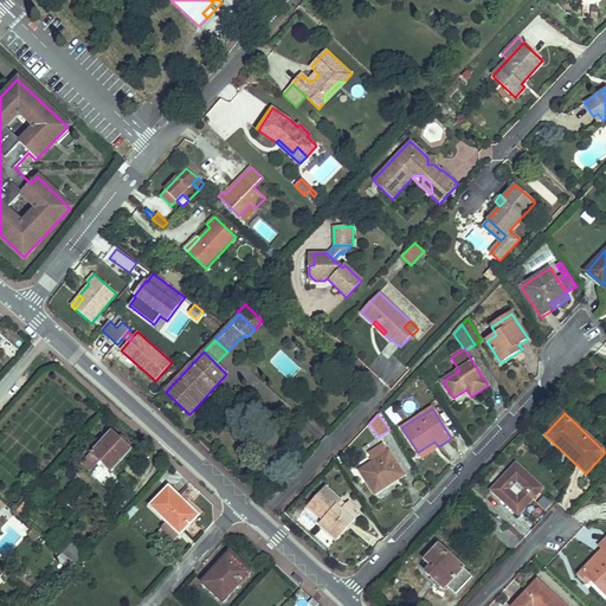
[(91,455),(100,462),(110,472),(130,451),(111,433),(91,455)]
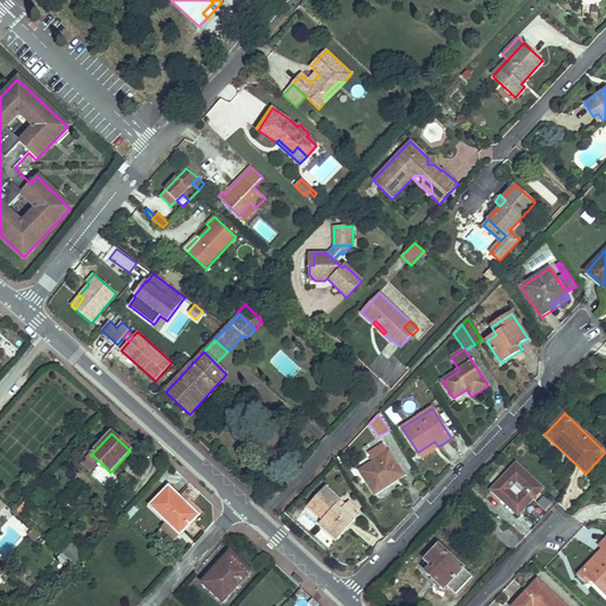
[(434,442),(418,452),(421,457),(438,446),(434,442)]
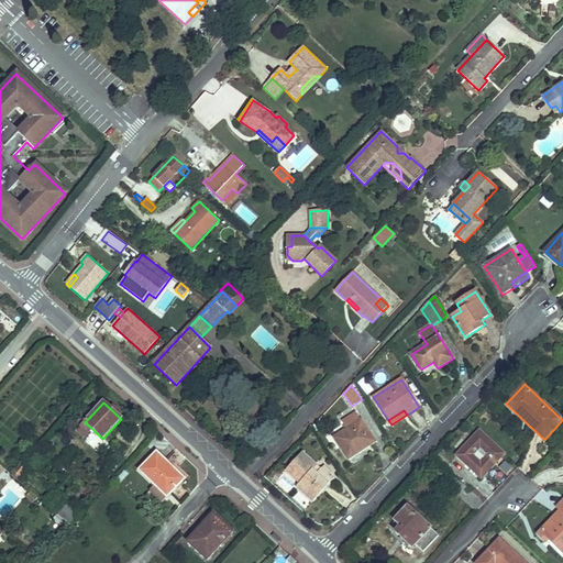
[(348,429),(334,438),(349,460),(375,442),(355,411),(342,421),(348,429)]
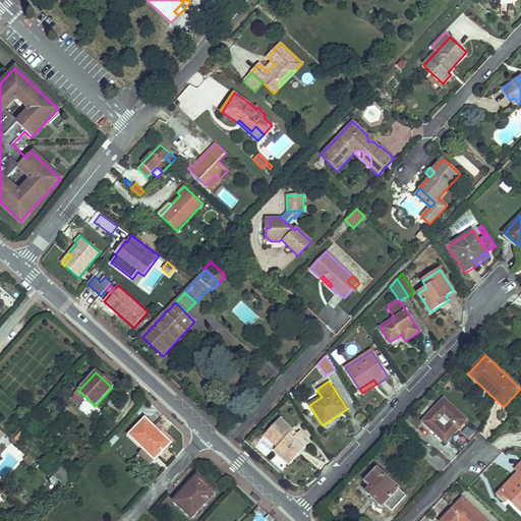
[(85,397),(78,391),(71,399),(78,405),(85,397)]
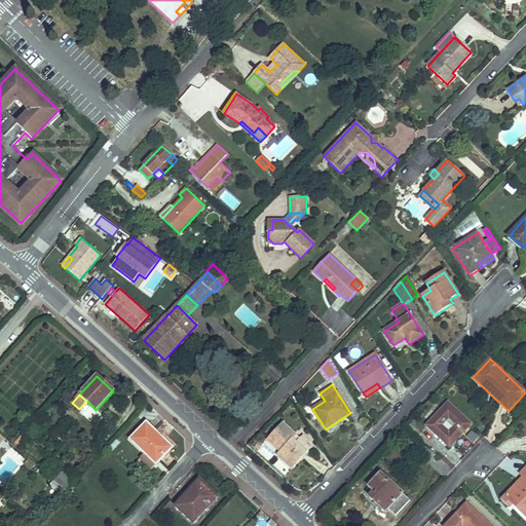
[(418,416),(431,403),(429,400),(416,414),(418,416)]
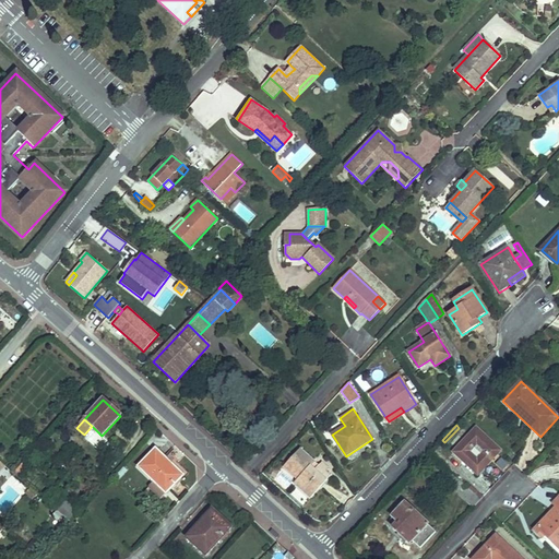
[(476,428),(454,452),(476,473),(486,463),(487,464),(500,451),(476,428)]
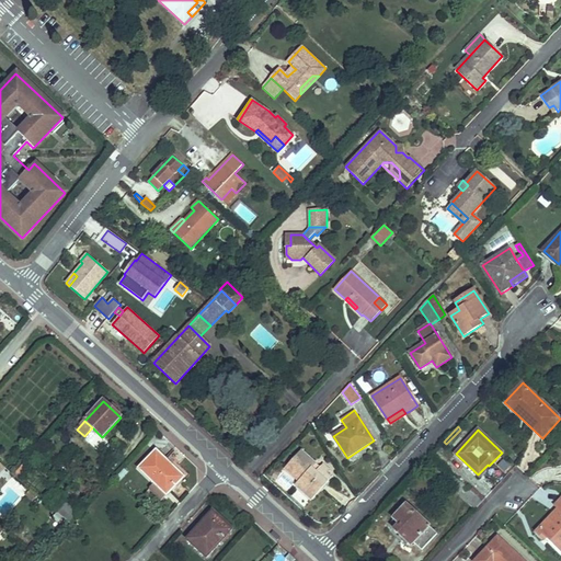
[(157,450),(139,468),(157,485),(151,492),(161,501),(184,478),(157,450)]
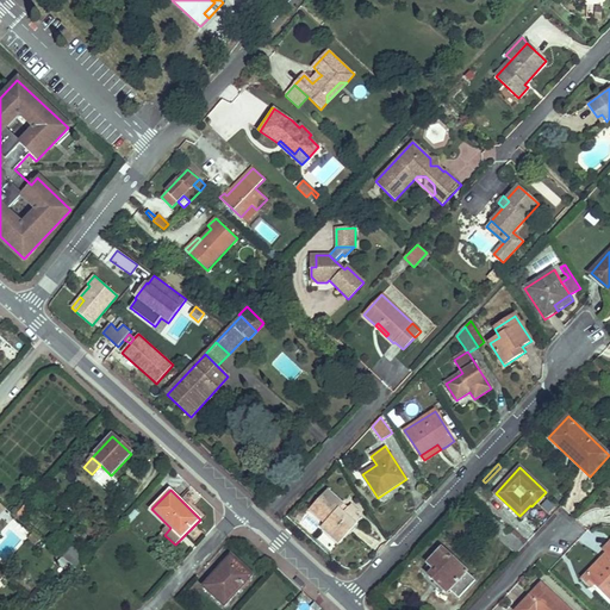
[(360,520),(356,515),(348,508),(346,510),(342,506),(344,505),(329,490),(313,508),(328,521),(325,524),(322,528),(337,543),(360,520)]
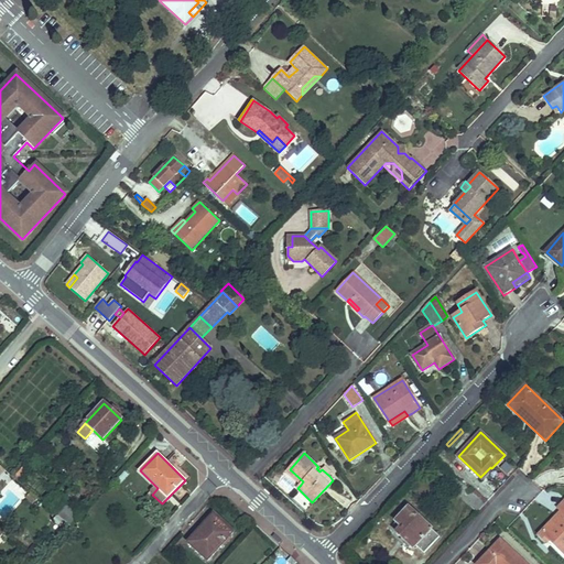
[(434,457),(426,465),(442,479),(449,470),(434,457)]
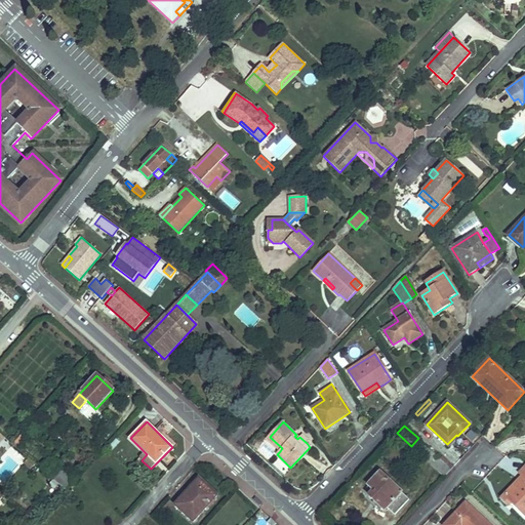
[(23,432),(16,439),(21,442),(27,435),(23,432)]
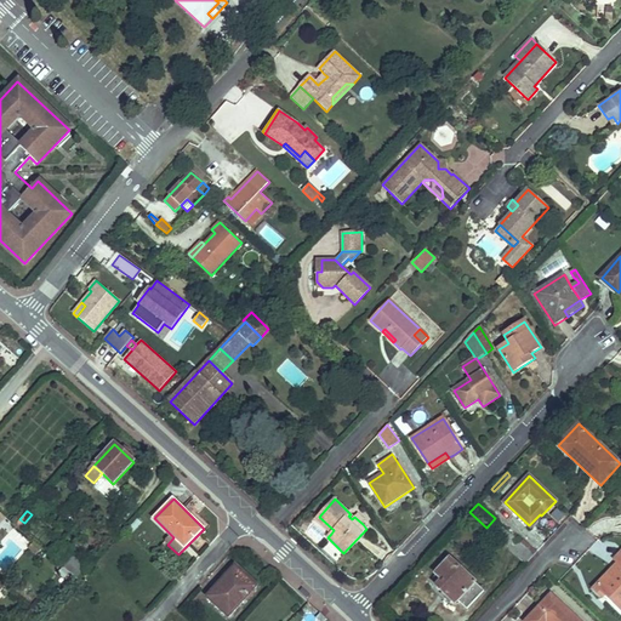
[(365,522),(358,514),(354,517),(363,524),(365,522)]
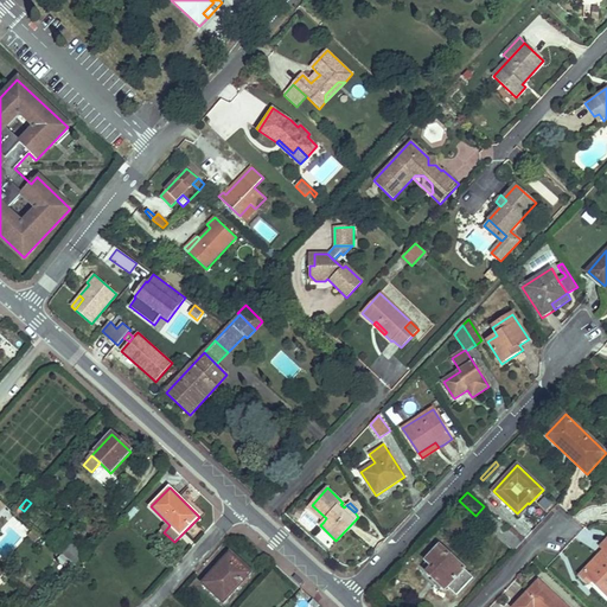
[(519,516),(529,504),(528,503),(517,513),(519,516)]
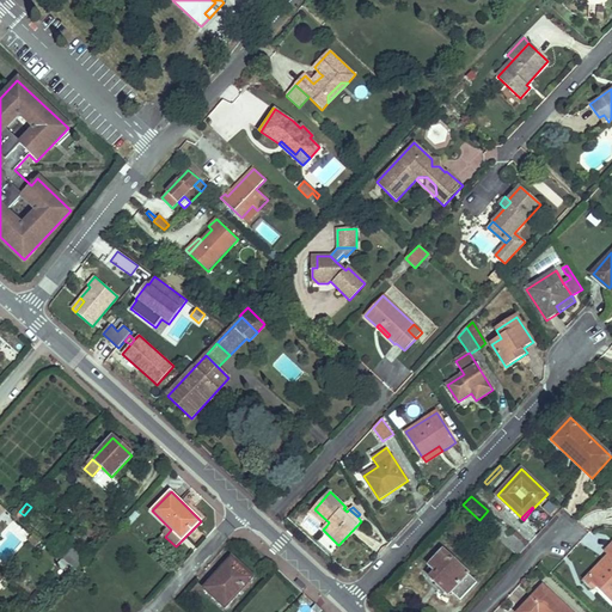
[(329,522),(314,509),(311,512),(326,526),(329,522)]
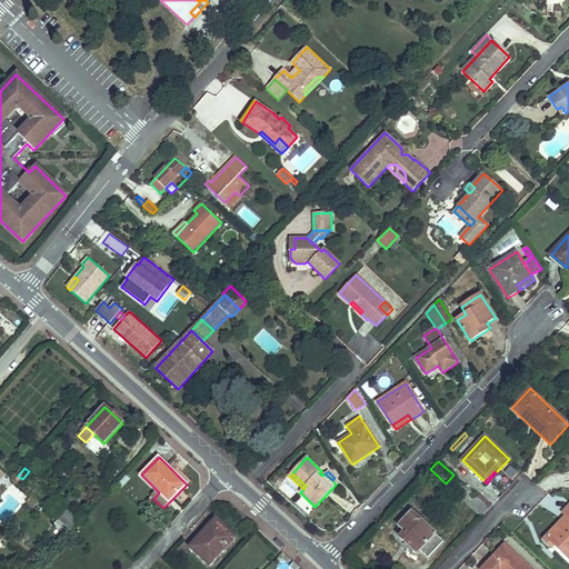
[(446,483),(473,509),(481,501),(478,498),(453,475),(446,483)]
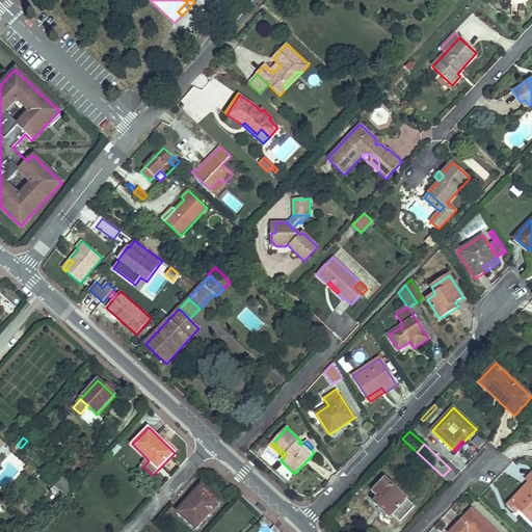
[(21,448),(17,445),(12,450),(17,453),(21,448)]
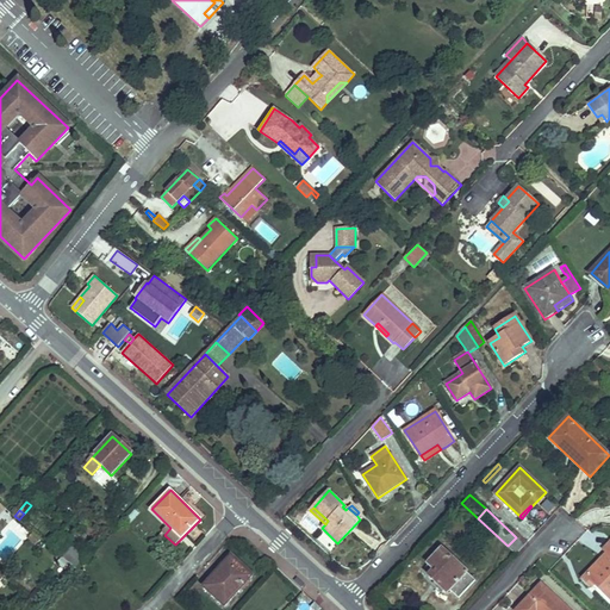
[(130,526),(139,514),(136,510),(125,522),(130,526)]
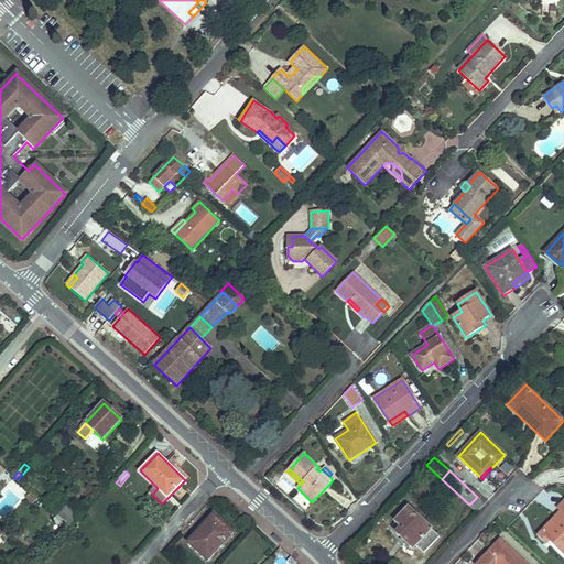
[(477,497),(485,503),(487,501),(476,490),(474,494),(477,497)]
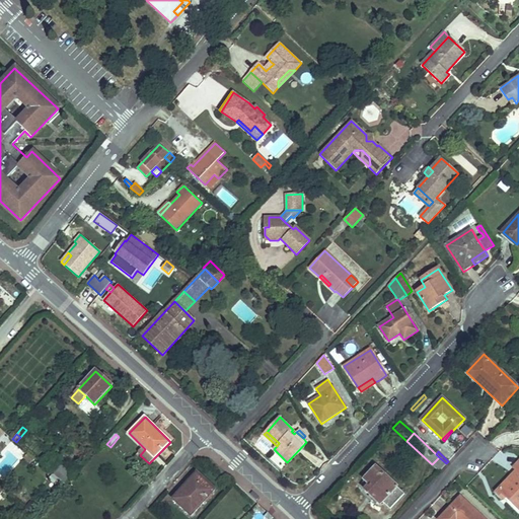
[(34,458),(28,453),(24,458),(30,463),(34,458)]
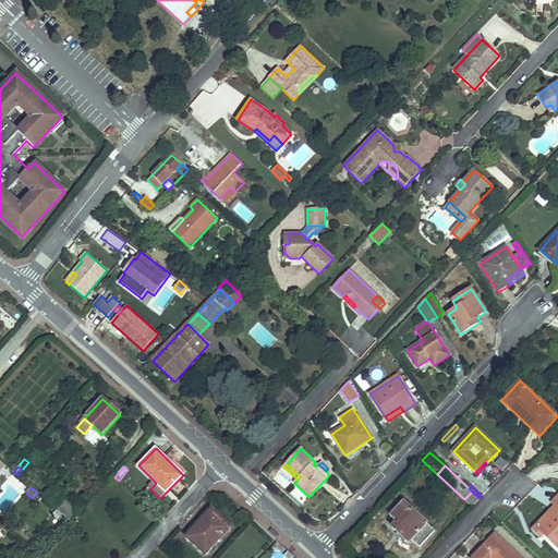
[(50,505),(70,522),(82,509),(62,492),(50,505)]
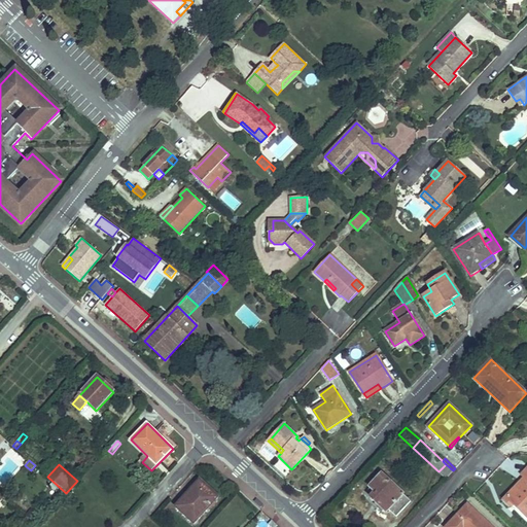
[(438,471),(446,479),(453,470),(446,464),(438,471)]
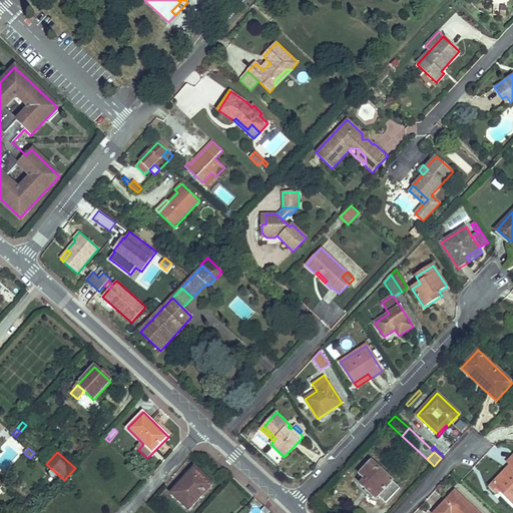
[(512,456),(509,460),(512,464),(510,466),(490,486),(497,494),(500,491),(512,504),(512,456)]
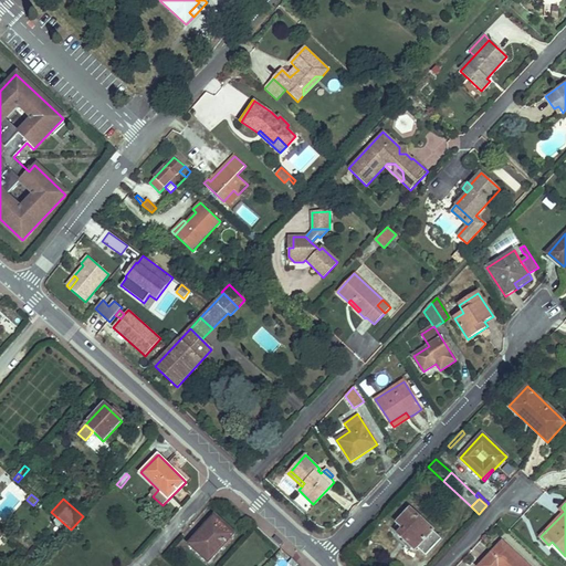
[(410,510),(397,523),(396,526),(395,528),(396,532),(397,534),(415,549),(417,547),(426,555),(441,538),(410,510)]
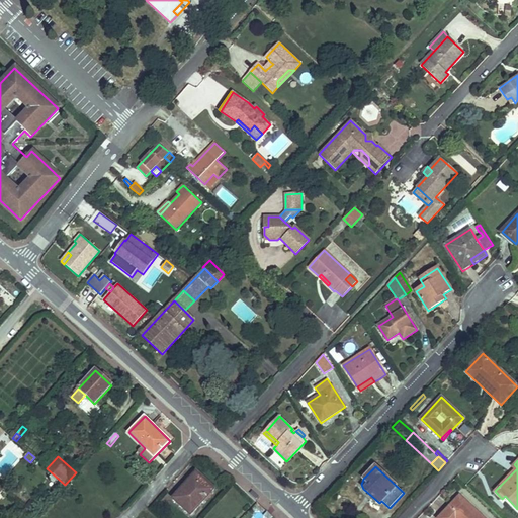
[(198,485),(203,479),(196,472),(191,479),(198,485)]
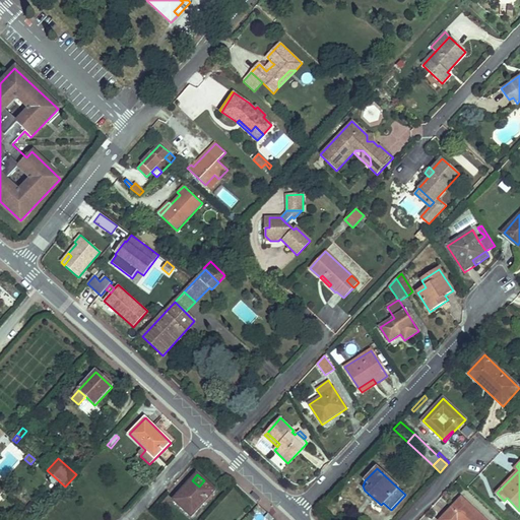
[(191,517),(205,503),(212,495),(215,492),(204,480),(199,486),(192,480),(174,500),(191,517)]
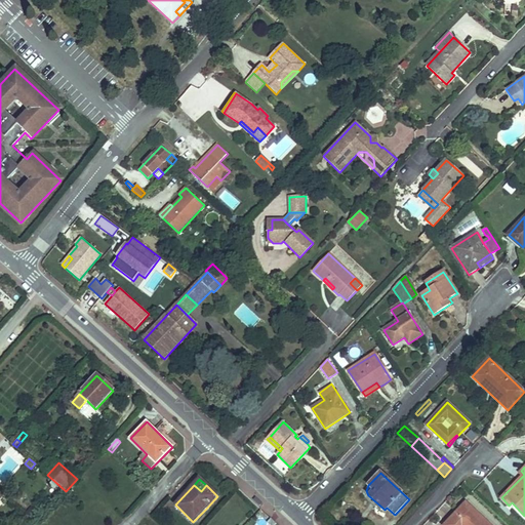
[(260,507),(264,503),(255,497),(253,500),(260,507)]
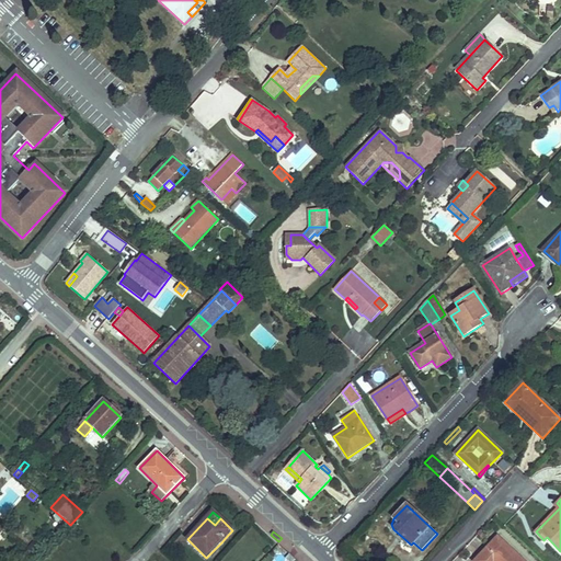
[(230,536),(229,534),(221,542),(222,544),(230,536)]
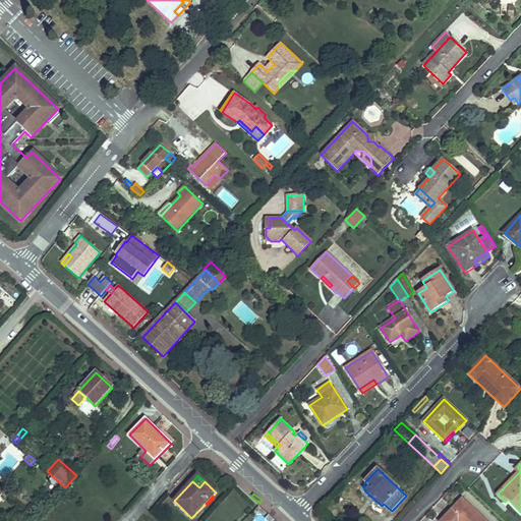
[(485,520),(462,499),(441,520),(485,520)]
